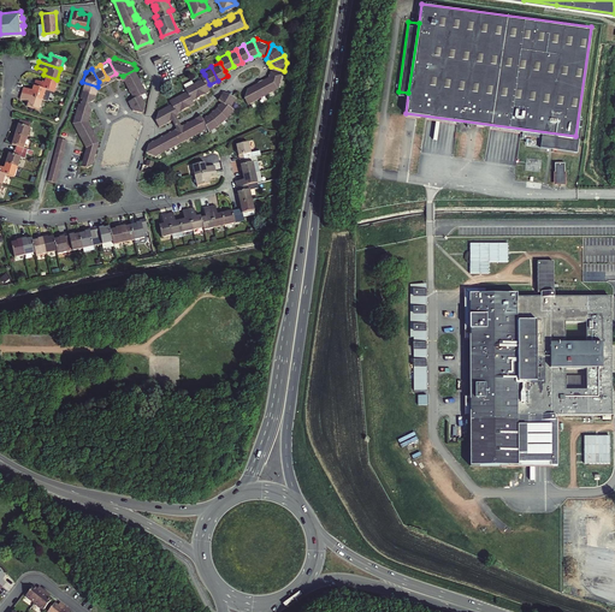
[(128,85),(141,78),(136,69),(123,76),(128,85)]
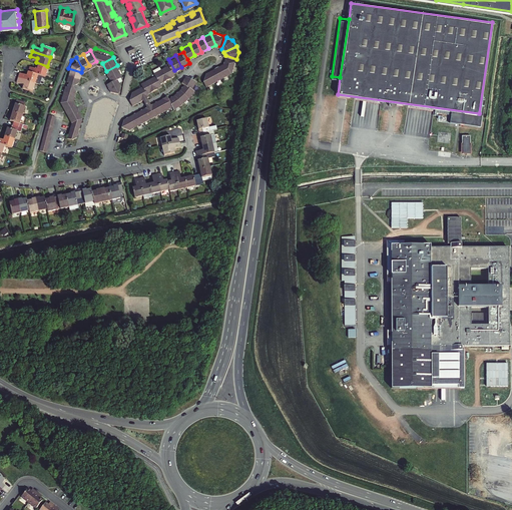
[(236,61),(226,58),(224,62),(230,74),(232,72),(236,61)]
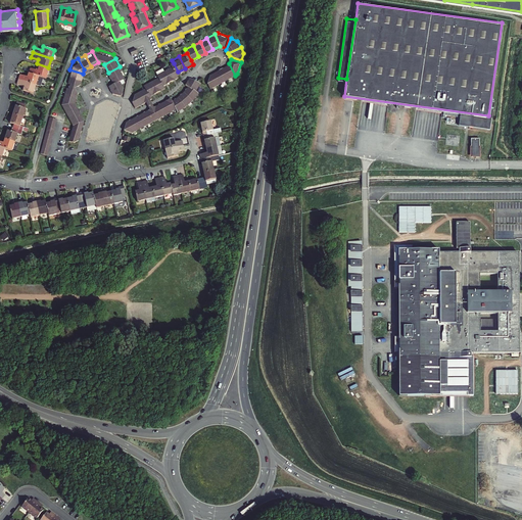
[(43,76),(45,76),(48,67),(37,63),(36,67),(29,65),(27,69),(43,76)]
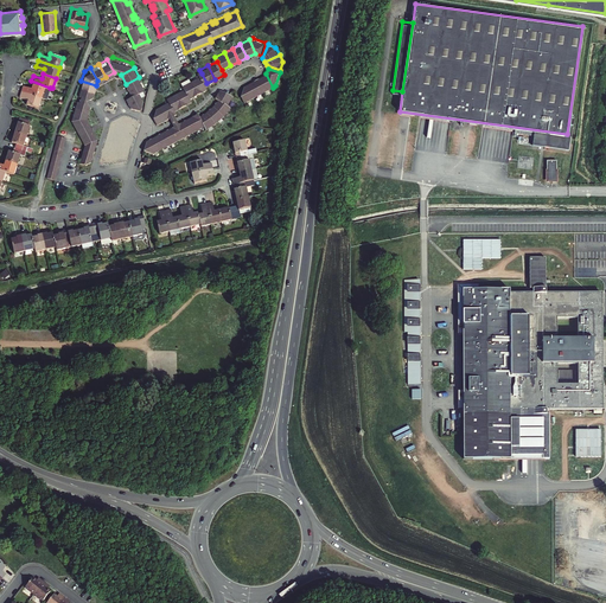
[(206,83),(202,74),(192,77),(199,91),(208,87),(206,83)]
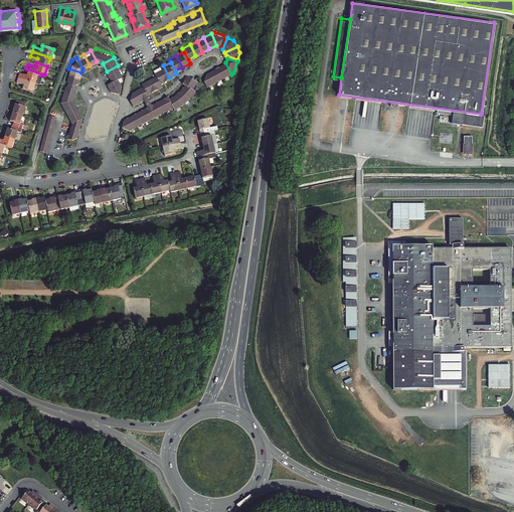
[(217,66),(223,77),(231,74),(225,62),(217,66)]
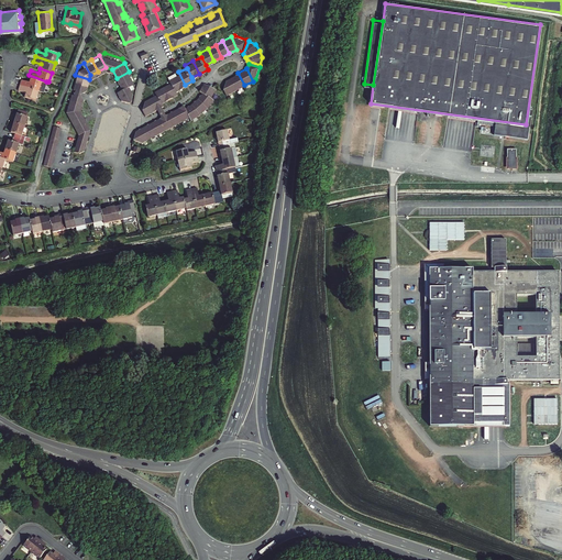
[(128,81),(133,79),(129,72),(117,78),(120,86),(128,81)]
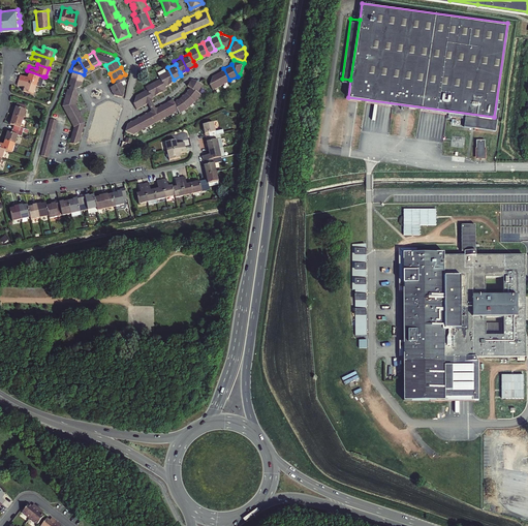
[(167,67),(160,71),(161,74),(165,83),(174,80),(167,67)]
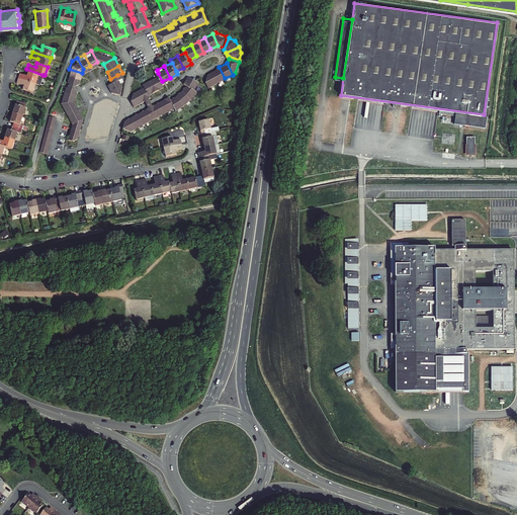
[(211,71),(218,82),(225,78),(219,67),(211,71)]
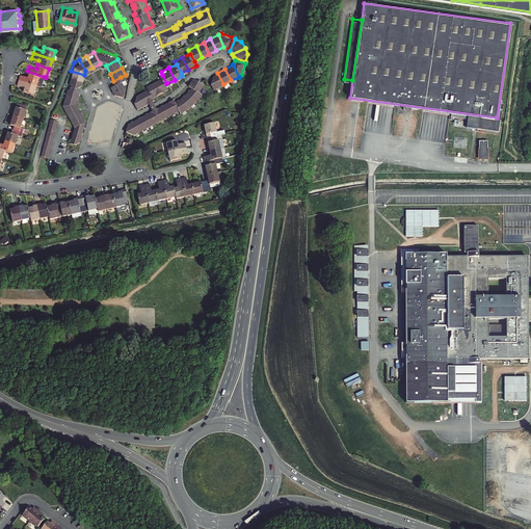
[(26,75),(19,73),(17,77),(35,83),(41,85),(44,77),(27,71),(26,75)]
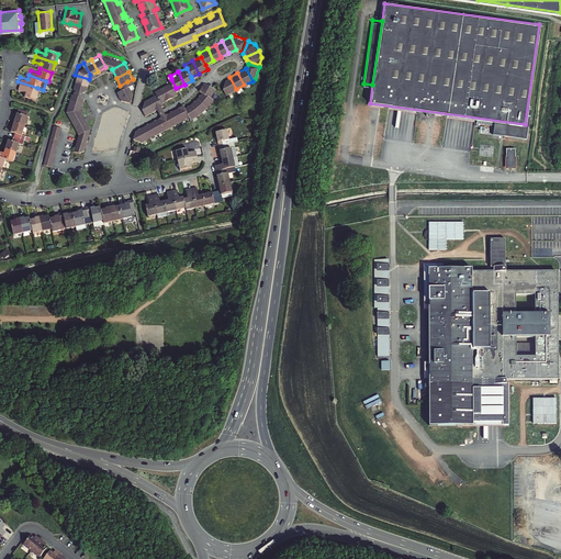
[(89,79),(75,75),(73,82),(85,86),(87,85),(89,79)]
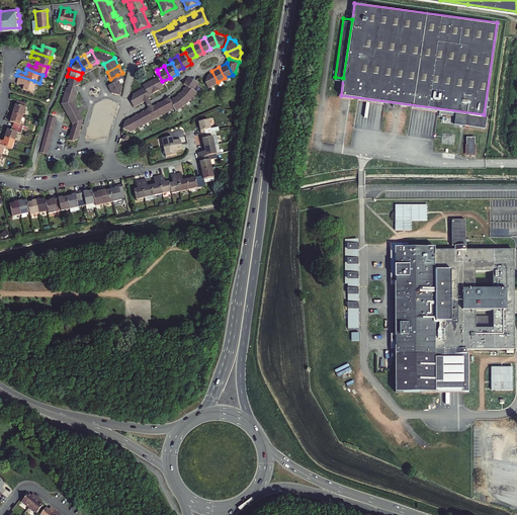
[(206,81),(209,86),(218,82),(211,71),(209,72),(206,81)]
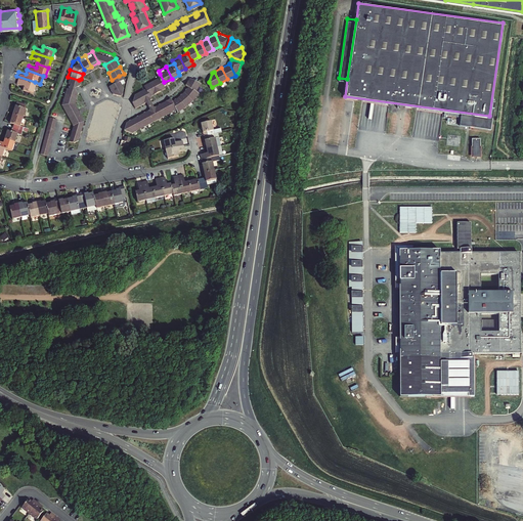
[(164,82),(160,74),(153,77),(158,89),(166,85),(164,82)]
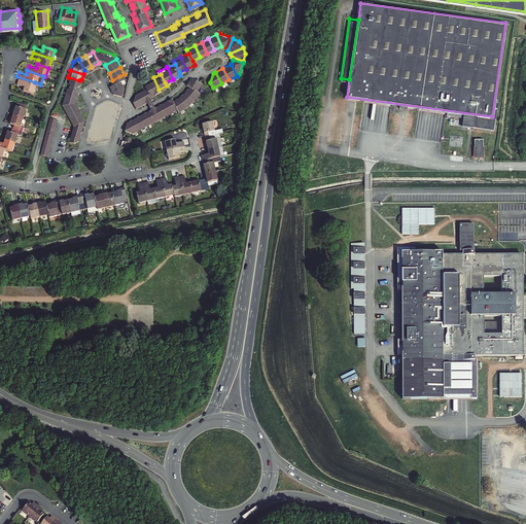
[(15,80),(23,83),(22,86),(33,91),(35,82),(16,76),(15,80)]
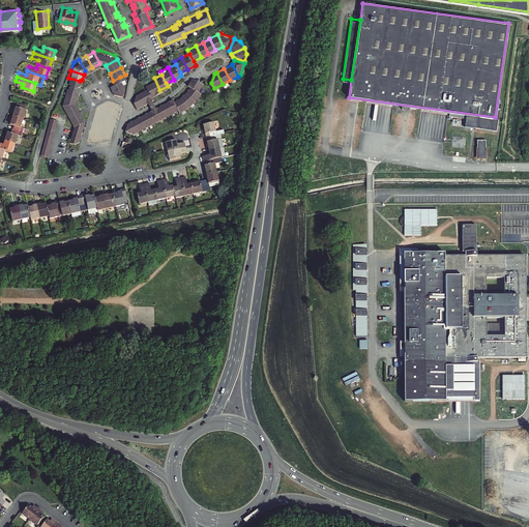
[(113,81),(109,83),(113,90),(121,93),(124,84),(120,77),(113,81)]
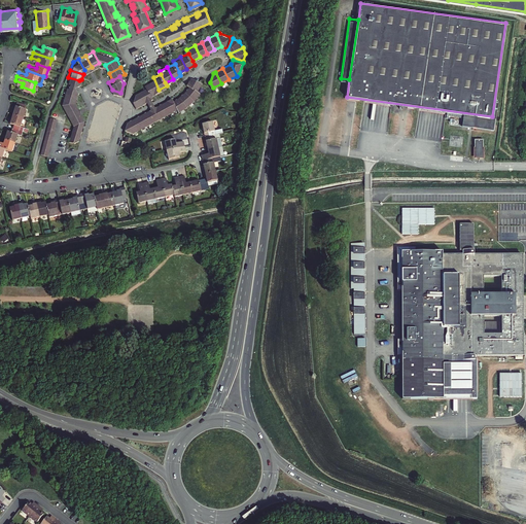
[(190,84),(199,90),(203,81),(191,76),(187,83),(190,84)]
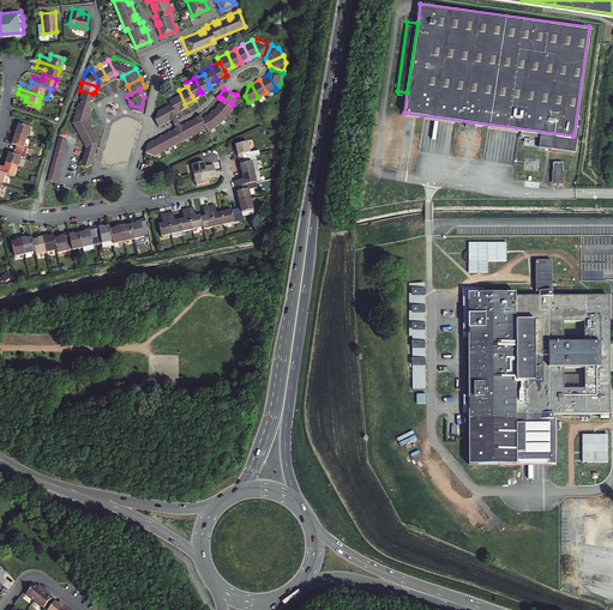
[(90,102),(88,96),(92,94),(79,90),(77,97),(90,102)]
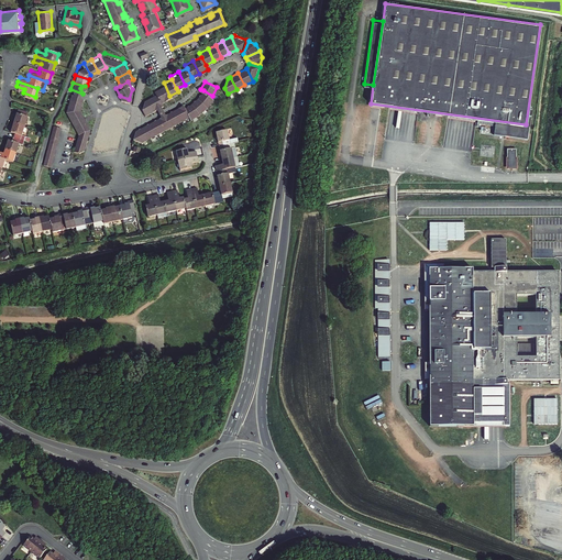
[(156,87),(157,90),(162,99),(169,96),(164,83),(156,87)]
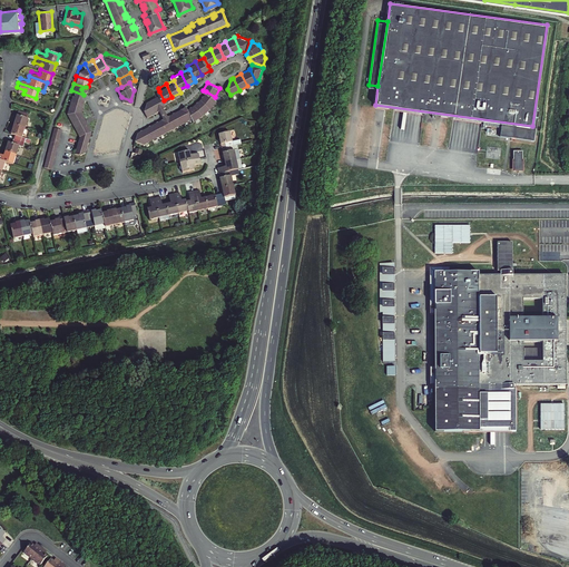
[(84,95),(71,90),(69,98),(84,103),(85,96),(84,95)]
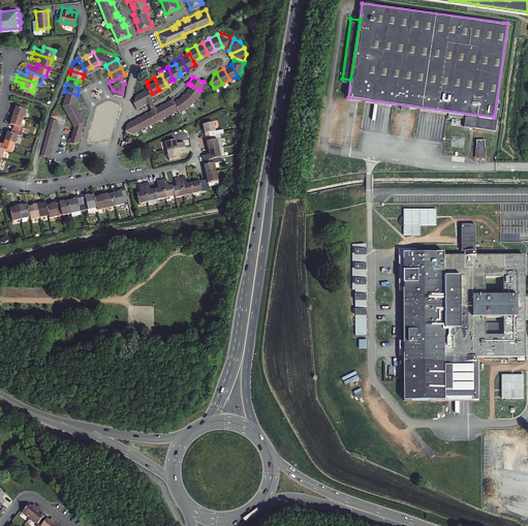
[(152,93),(148,85),(140,89),(145,101),(148,99),(152,97),(154,97),(152,93)]
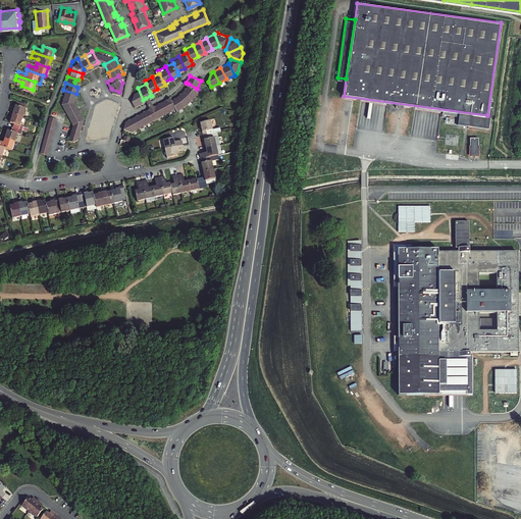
[(199,91),(197,89),(189,84),(184,90),(193,99),(199,91)]
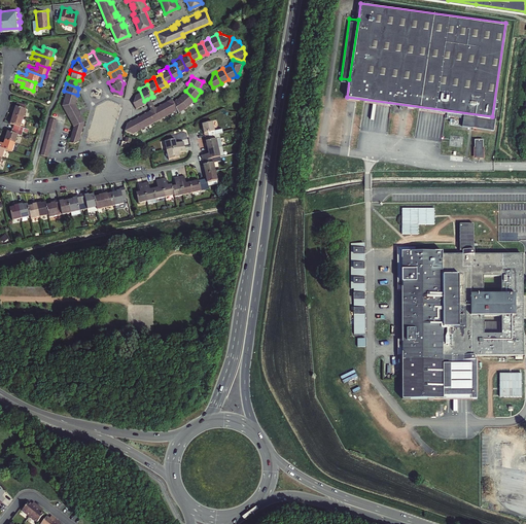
[(139,89),(134,91),(133,96),(132,100),(135,105),(144,101),(139,89)]
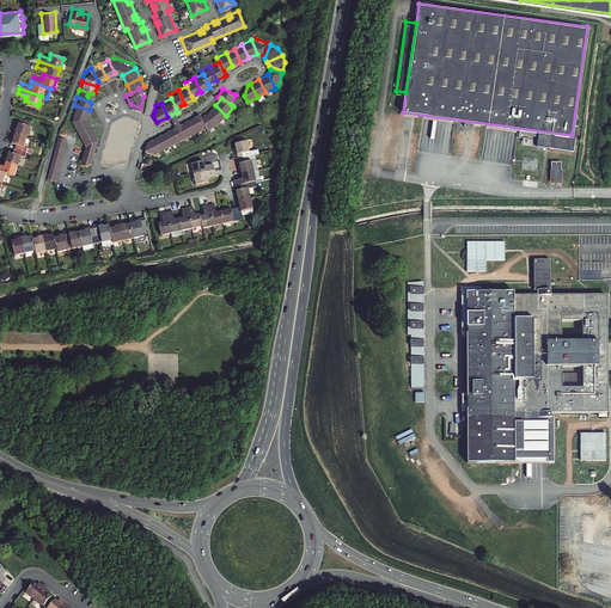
[(89,115),(90,110),(74,105),(72,117),(74,122),(89,115)]
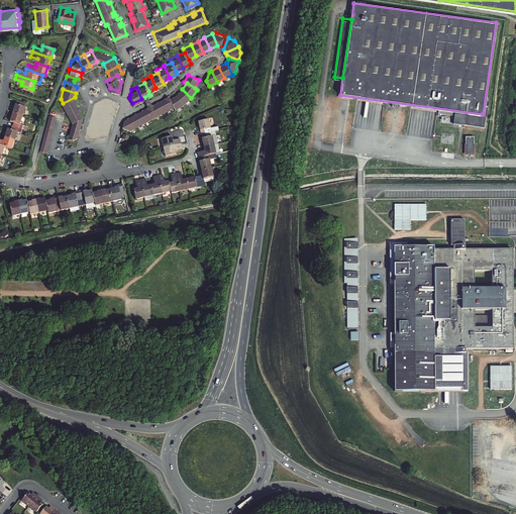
[(182,89),(176,94),(184,104),(191,98),(182,89)]
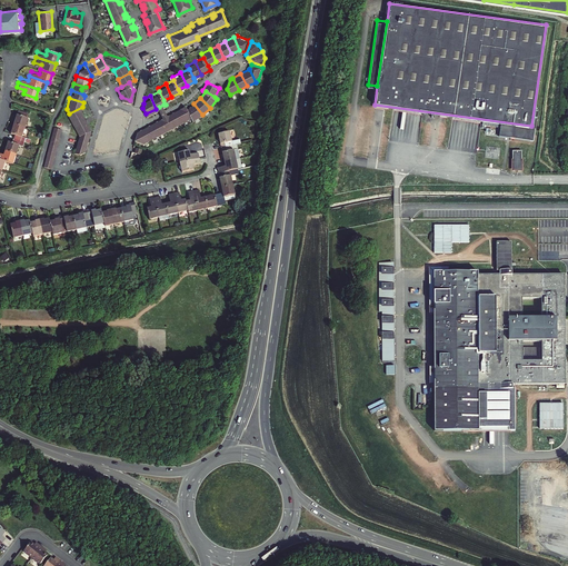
[(119,145),(121,137),(120,136),(122,129),(123,129),(123,128),(126,121),(125,120),(128,118),(126,115),(127,115),(129,108),(122,106),(120,106),(119,102),(116,105),(115,102),(105,108),(106,110),(101,111),(103,115),(102,116),(100,123),(101,123),(99,130),(98,130),(93,146),(99,147),(99,146),(102,147),(103,146),(106,146),(109,145),(110,145),(111,144),(115,145),(115,144),(119,145)]
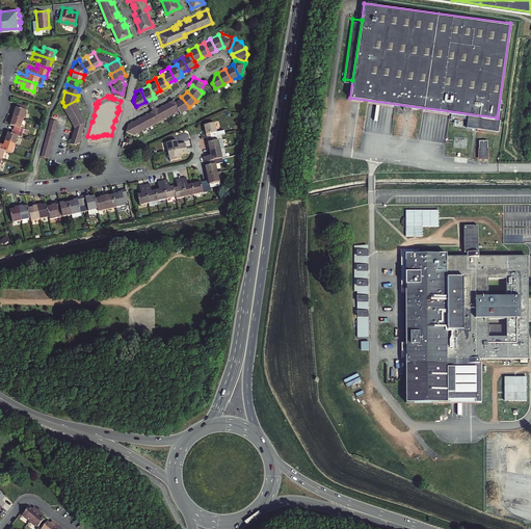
[(165,101),(171,112),(179,108),(175,100),(174,97),(165,101)]
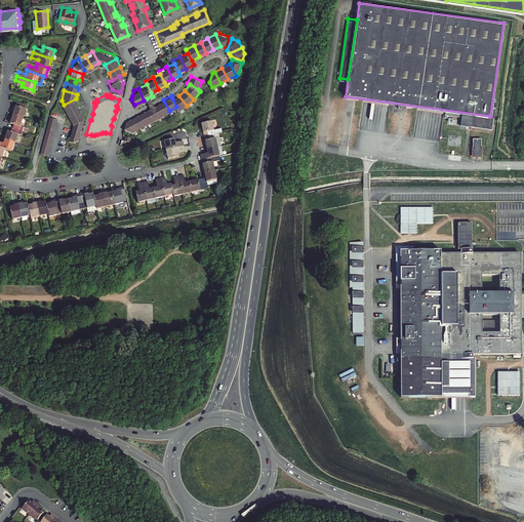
[(177,110),(187,106),(178,95),(172,98),(176,107),(177,110)]
